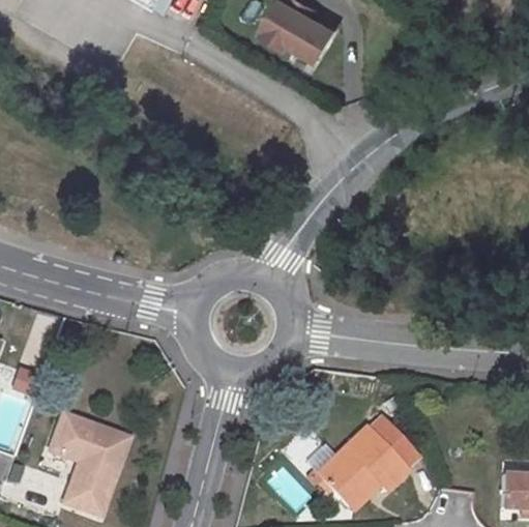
[(140,0),(162,11),(167,0),(140,0)]
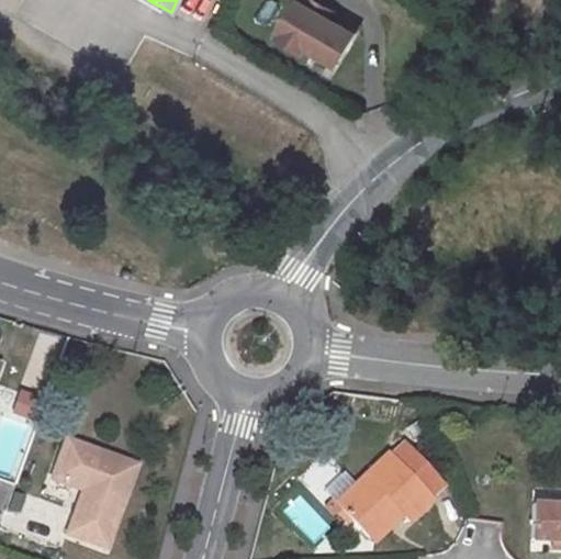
[(314,43),(345,59),(361,30),(336,15),(321,7),(325,0),(304,0),(290,29),(292,30),(314,43)]
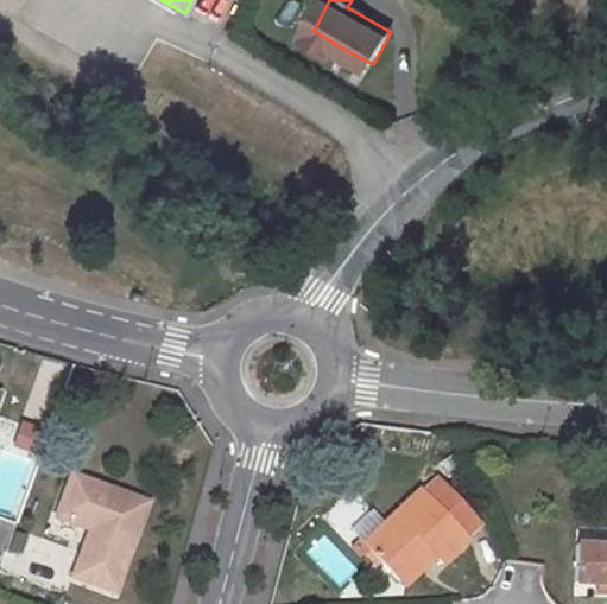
[(347,7),(364,17),(367,10),(352,0),(347,7)]
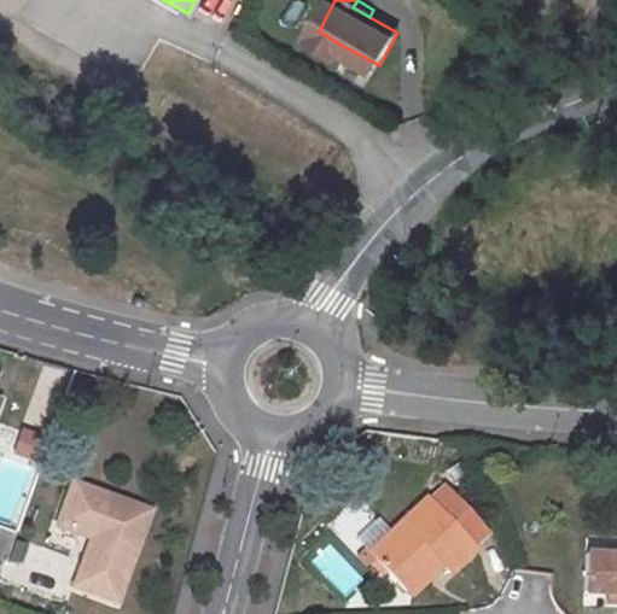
[(321,33),(319,39),(343,52),(345,47),(321,33)]
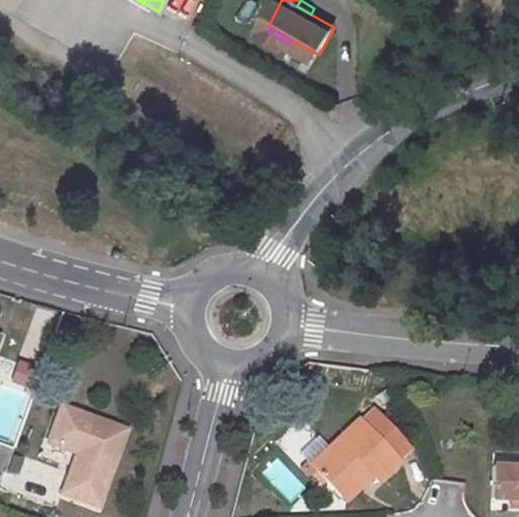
[(99,502),(127,426),(61,402),(48,438),(77,449),(63,490),(99,502)]
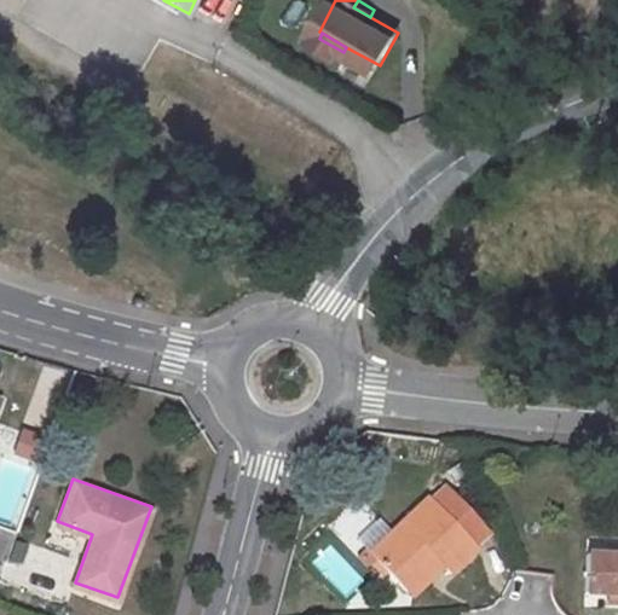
[(369,550),(404,589),(437,558),(443,564),(450,572),(477,545),(474,543),(489,528),(445,483),(431,495),(428,493),(369,550)]
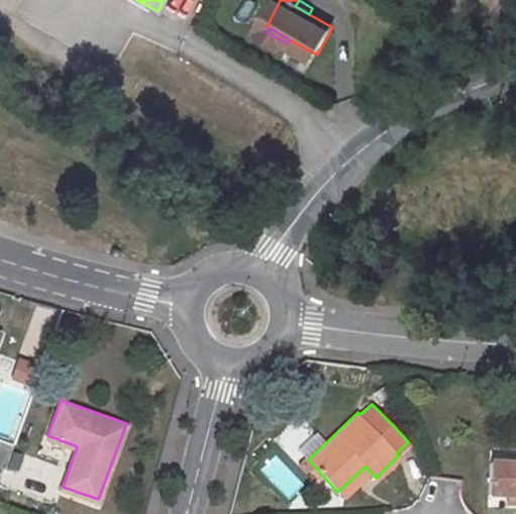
[(258,469),(291,497),(306,480),(273,451),(258,469)]
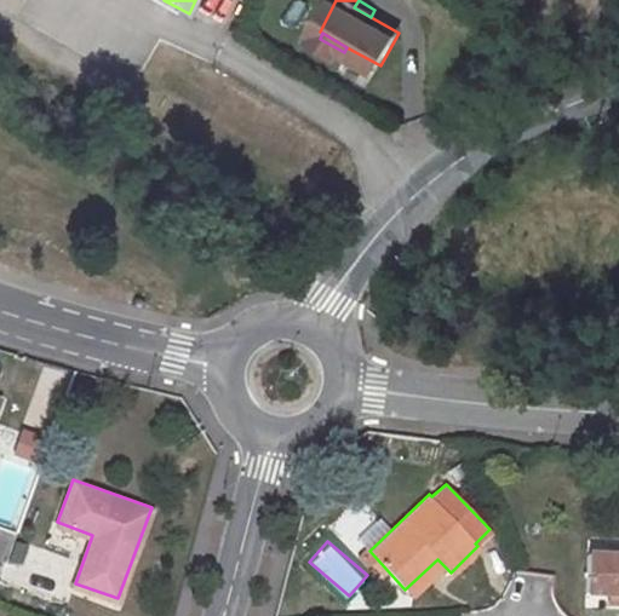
[(618,553),(586,552),(585,591),(618,592),(618,553)]
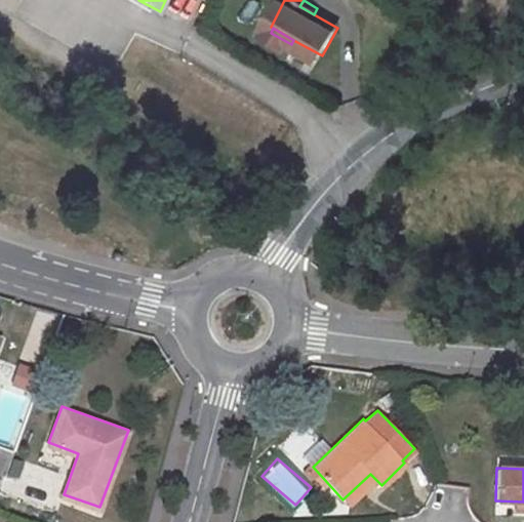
[(370,474),(343,499),(348,505),(375,479),(370,474)]
